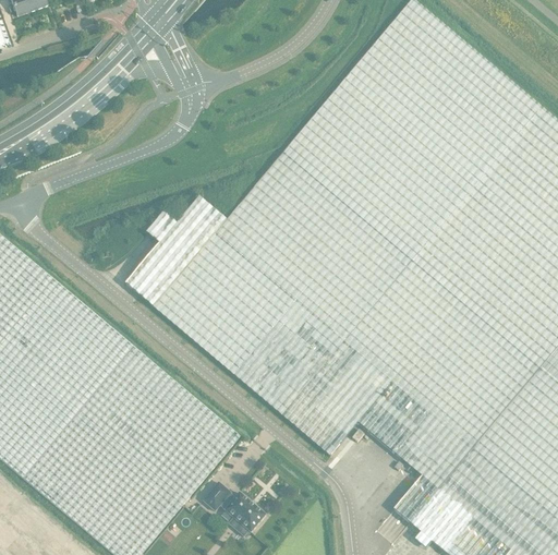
[(13,0),(19,14),(48,4),(46,0),(13,0)]
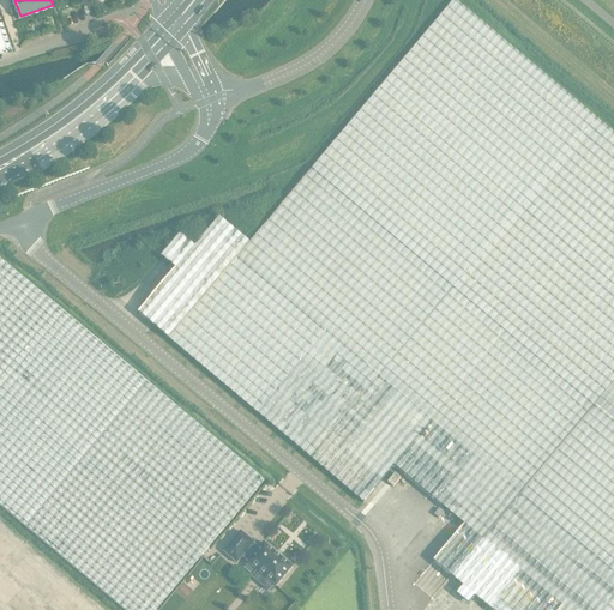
[(613,609),(613,132),(456,0),(451,0),(250,240),(220,215),(194,245),(180,231),(161,254),(175,267),(138,310),(363,500),(393,463),(464,523),(433,559),(493,609),(613,609)]
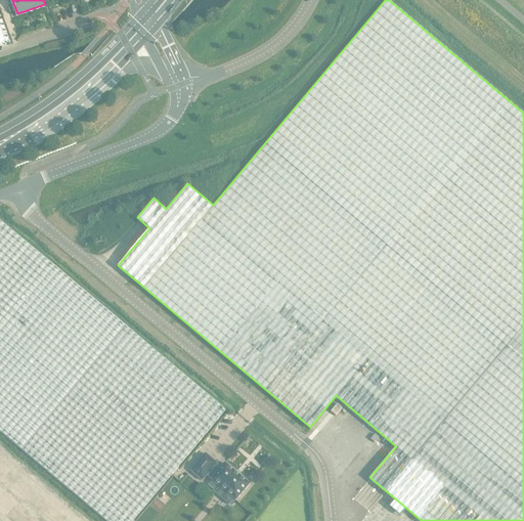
[(0,429),(108,520),(130,520),(225,408),(0,219),(0,429)]
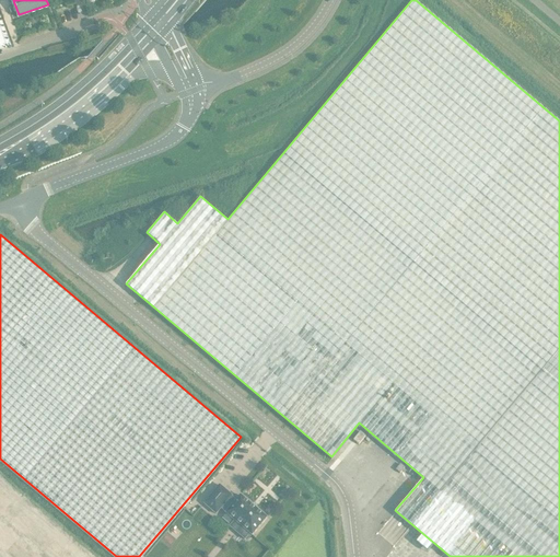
[(359,442),(365,434),(360,429),(353,438),(359,442)]
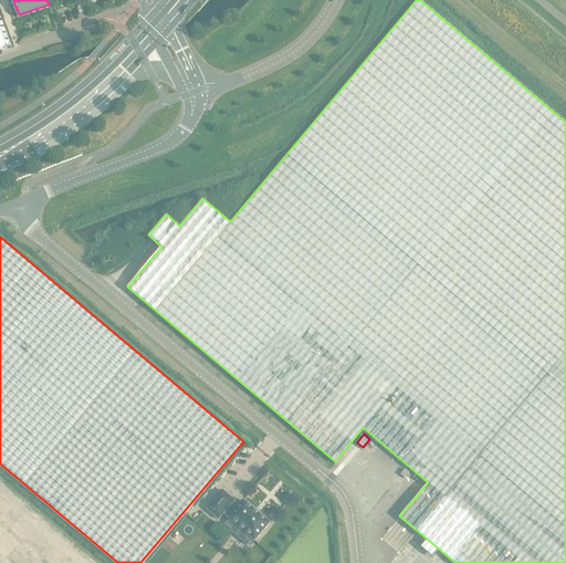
[(270,521),(242,498),(238,503),(233,499),(233,498),(221,488),(206,507),(218,517),(223,511),(228,515),(244,530),(240,535),(248,542),(252,537),(254,539),(270,521)]
